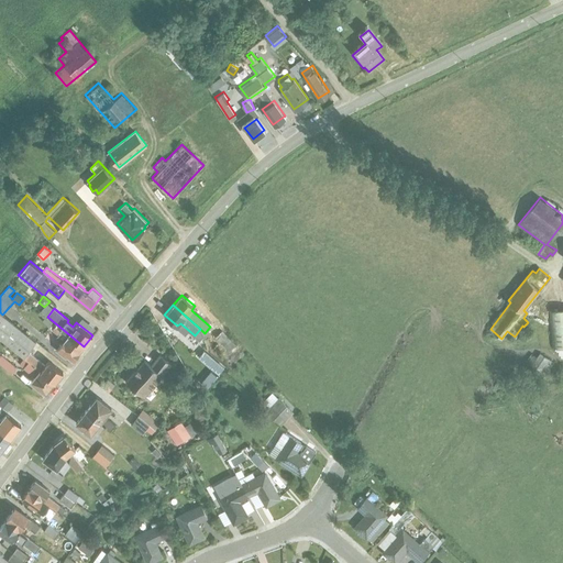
[(562,308),(550,309),(552,346),(554,346),(555,350),(556,350),(556,351),(559,351),(559,354),(560,354),(561,356),(562,356),(562,308)]
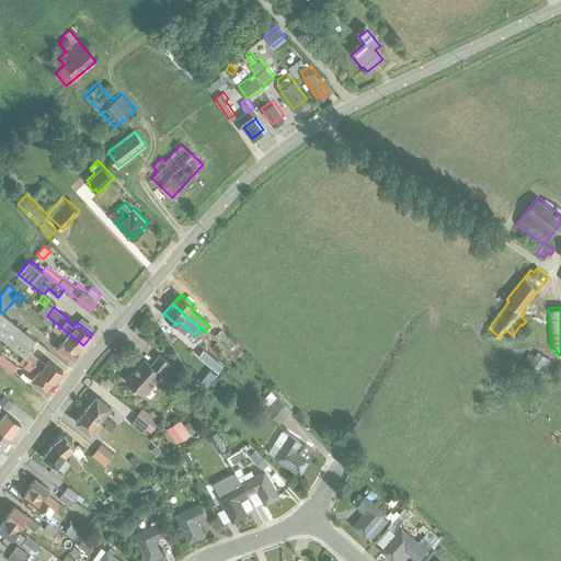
[(2,313),(0,311),(0,336),(24,357),(55,381),(63,370),(48,359),(45,364),(29,351),(36,341),(2,313)]
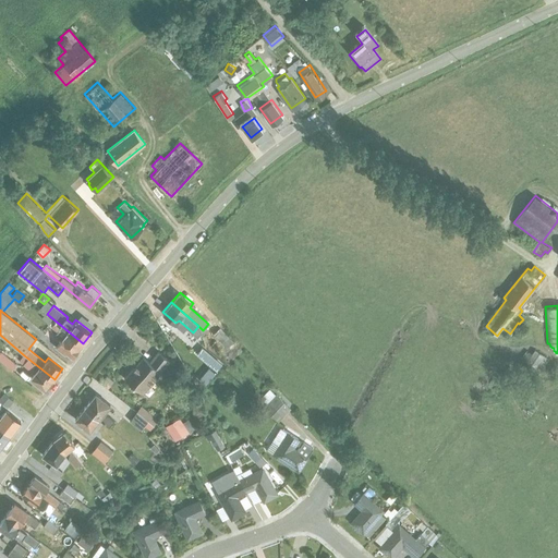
[(83,343),(47,314),(46,313),(41,318),(52,326),(51,327),(58,332),(56,335),(62,339),(56,348),(65,354),(67,352),(72,356),(83,343)]
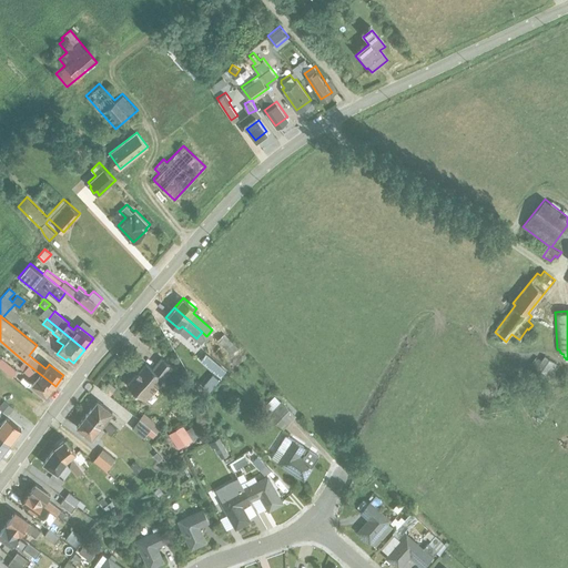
[(77,325),(91,336),(97,330),(82,318),(77,325)]
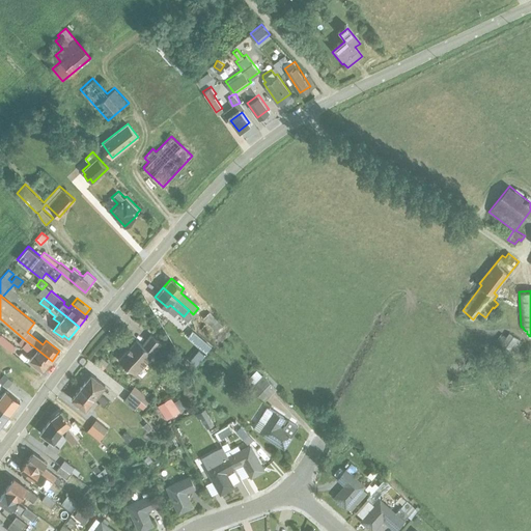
[(210,311),(203,316),(216,330),(222,325),(210,311)]
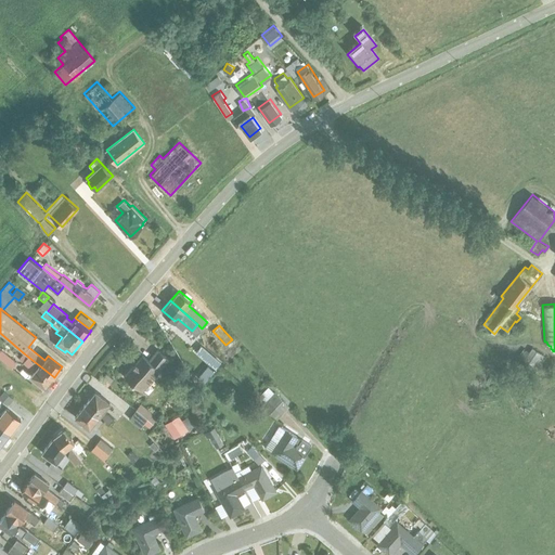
[(201,345),(196,350),(213,364),(217,359),(201,345)]
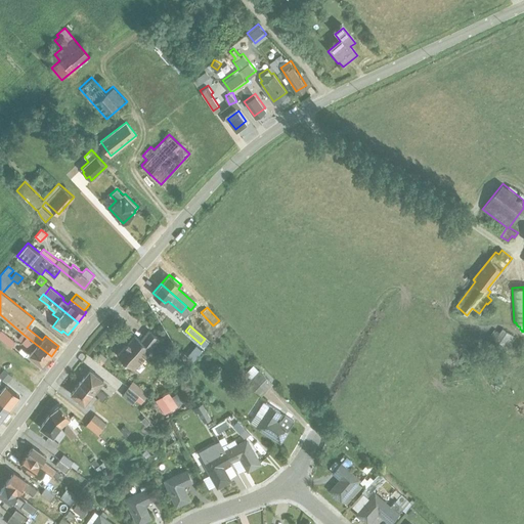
[(494,328),(489,336),(503,344),(505,342),(510,345),(516,337),(503,328),(499,332),(494,328)]
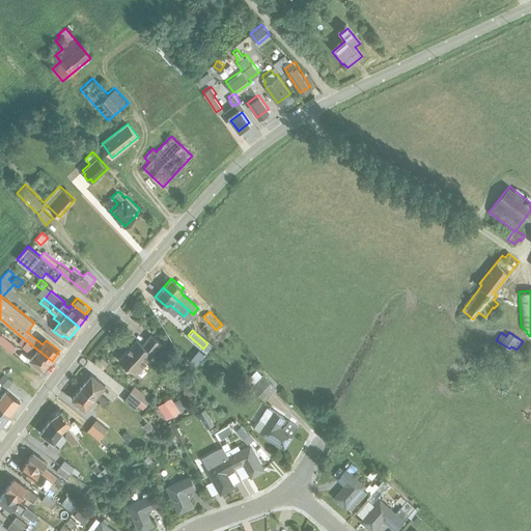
[(136,338),(118,360),(137,374),(162,342),(150,333),(142,342),(136,338)]
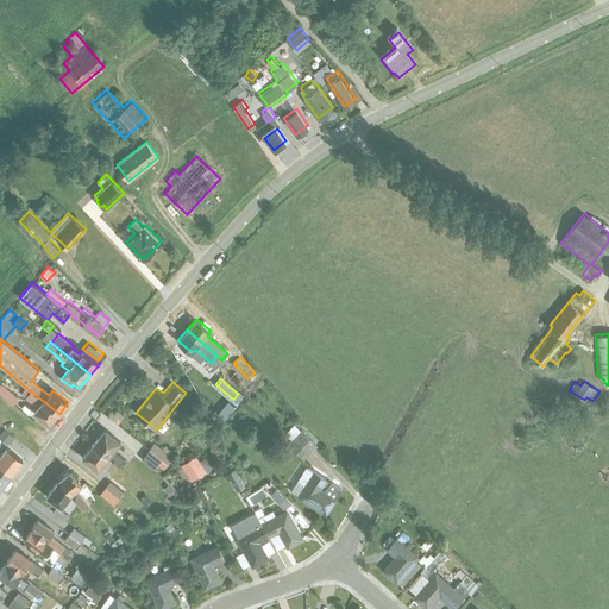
[(0,383),(0,393),(13,405),(19,397),(2,384),(1,385),(0,383)]
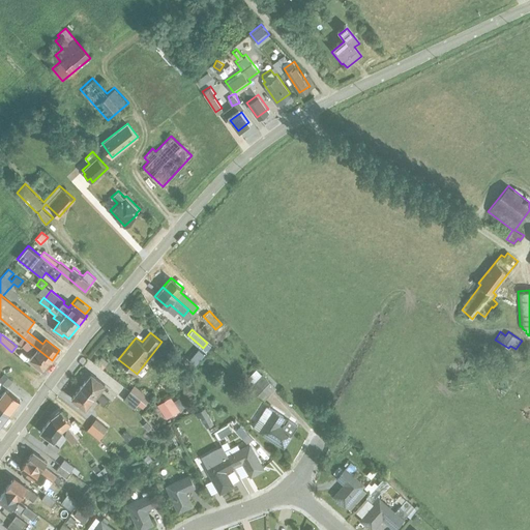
[(52,360),(23,337),(19,343),(32,354),(29,358),(43,370),(52,360)]
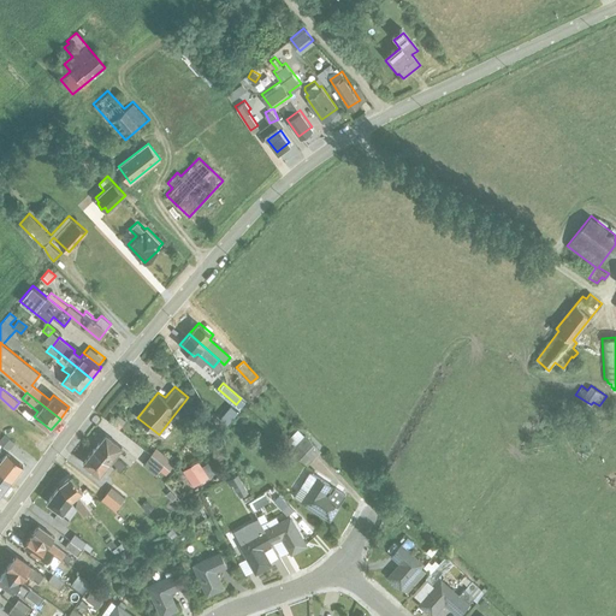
[(119,427),(125,419),(117,412),(111,420),(119,427)]
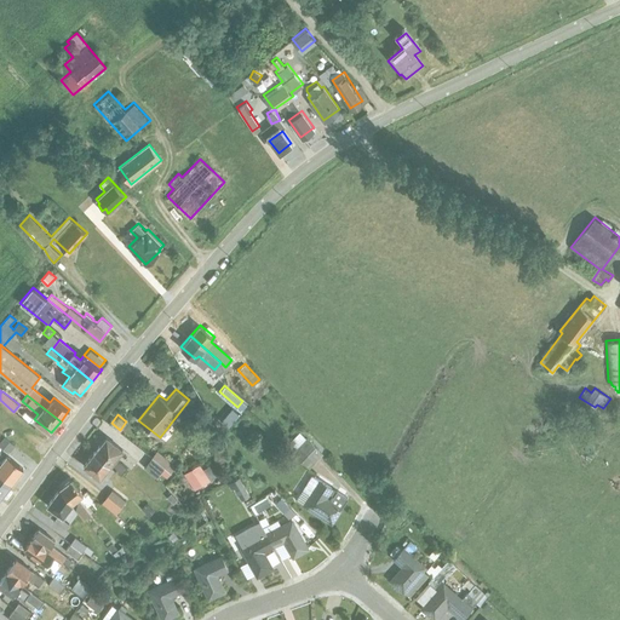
[(299,431),(286,446),(310,468),(323,453),(299,431)]
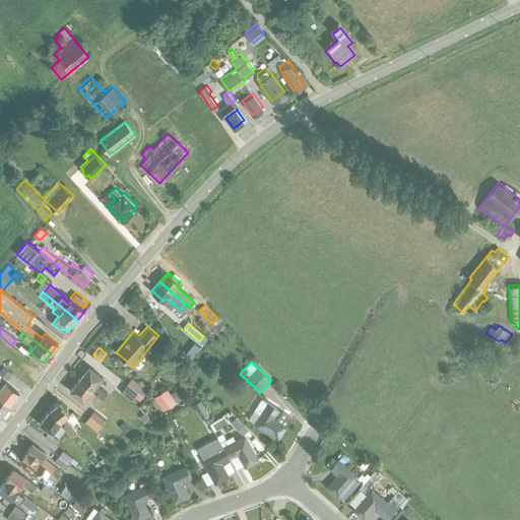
[(78,380),(93,391),(103,398),(107,392),(100,387),(101,382),(104,377),(89,366),(78,380)]
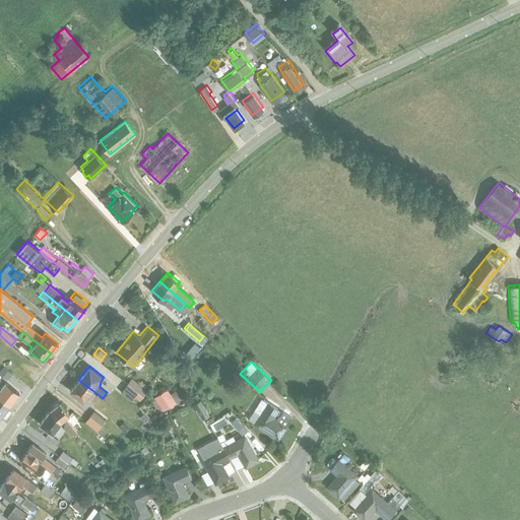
[(4,368),(0,371),(0,374),(6,380),(12,374),(4,368)]
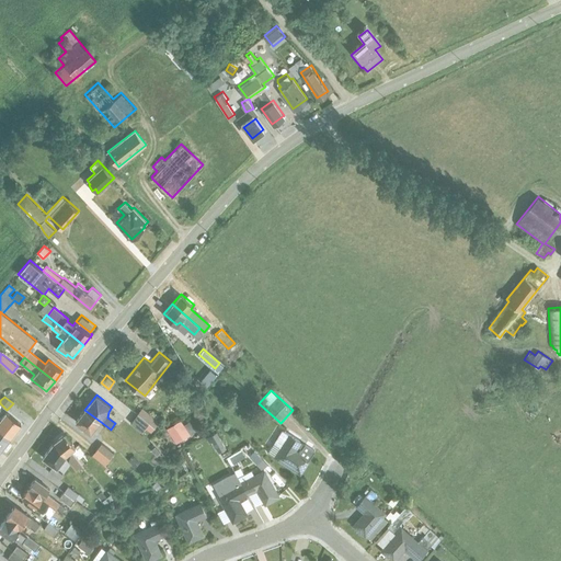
[(138,414),(156,427),(162,419),(157,413),(153,416),(142,409),(138,414)]
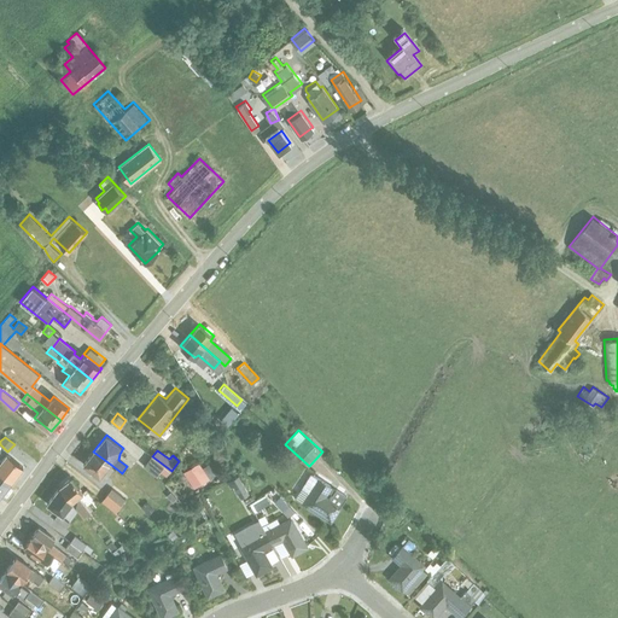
[(111,465),(93,452),(82,465),(100,478),(111,465)]
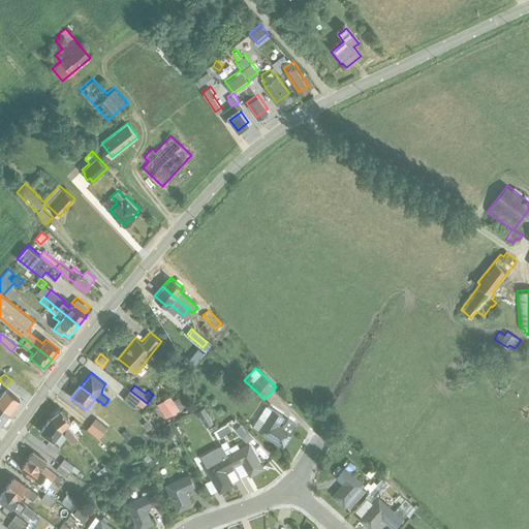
[(0,404),(9,412),(20,400),(5,389),(1,395),(0,393),(0,392),(0,404)]
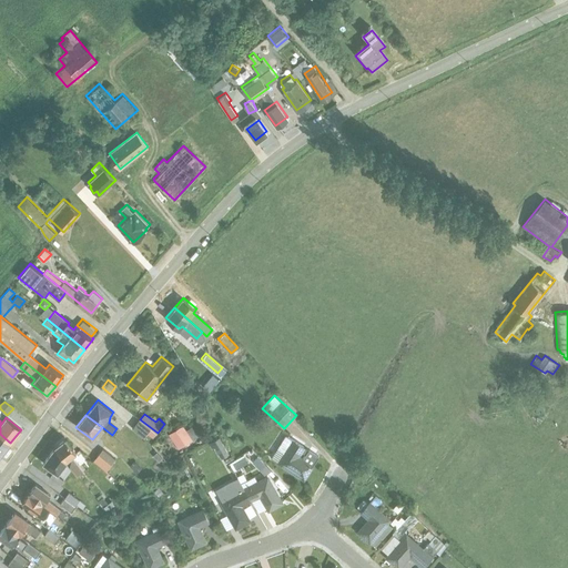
[(158,433),(140,419),(132,428),(144,437),(146,433),(153,438),(158,433)]
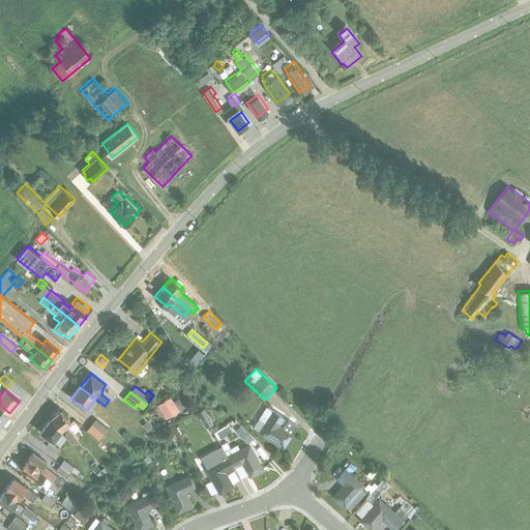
[(165,402),(157,405),(167,419),(170,417),(173,422),(180,417),(177,413),(185,407),(179,398),(174,401),(171,395),(164,401),(165,402)]
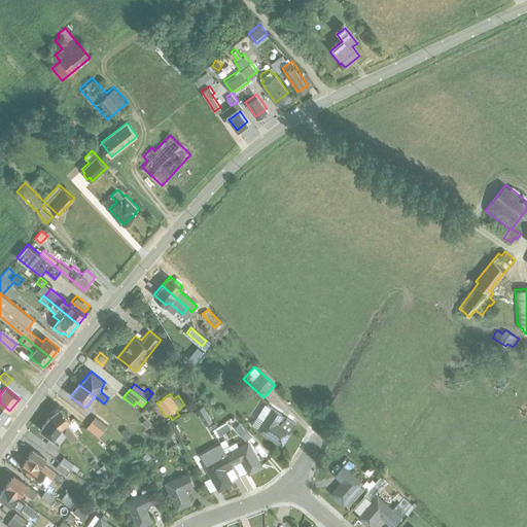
[(0,422),(9,411),(0,402),(0,422)]
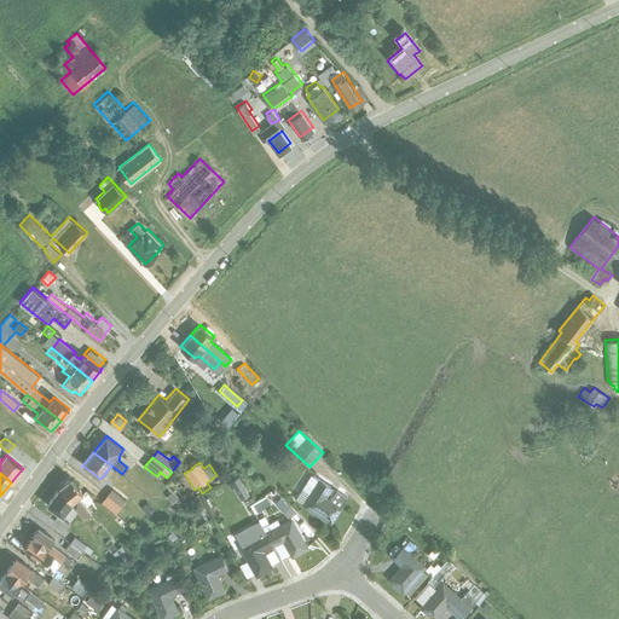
[(311,473),(295,498),(331,521),(347,497),(336,490),(337,489),(311,473)]
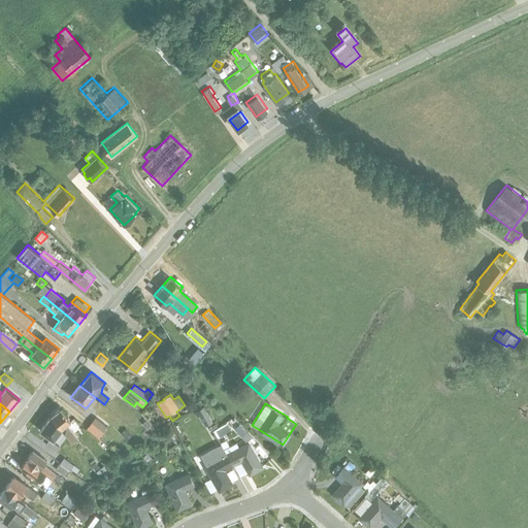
[(150,424),(160,418),(153,405),(143,410),(149,418),(146,419),(150,424)]
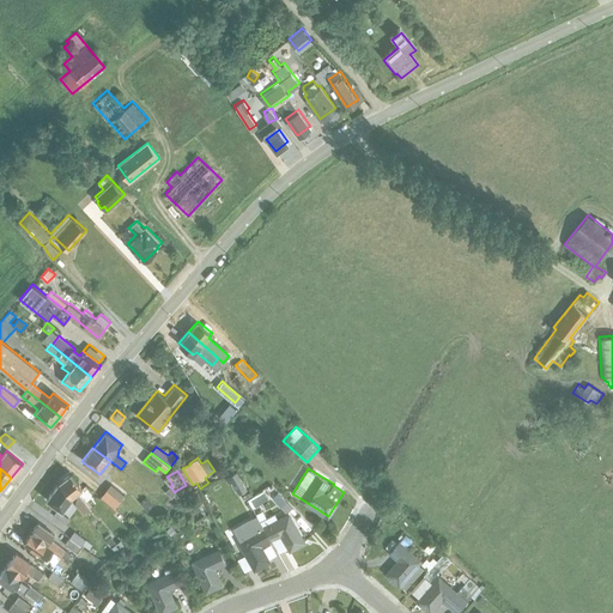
[(237,471),(225,478),(229,484),(232,483),(235,489),(236,489),(240,495),(247,489),(237,471)]
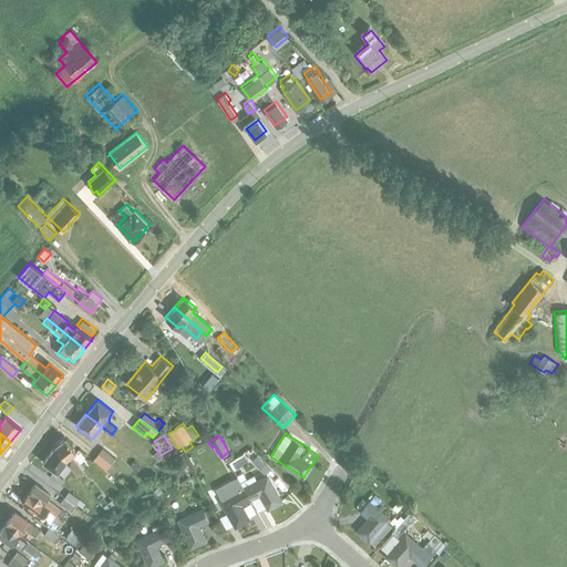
[(54,445),(68,462),(78,474),(83,470),(74,459),(79,455),(65,437),(54,445)]
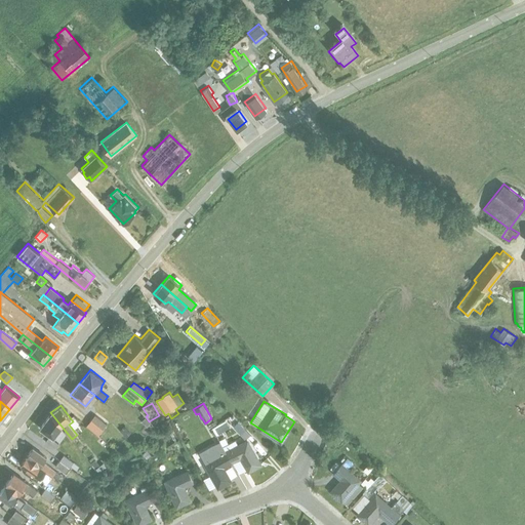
[(63,428),(50,412),(39,429),(53,439),(63,428)]
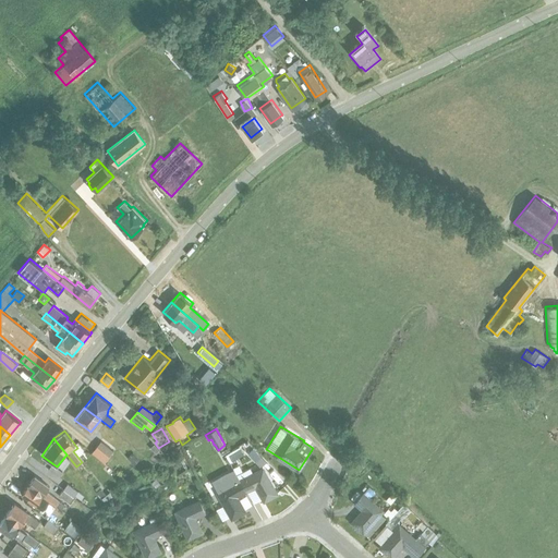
[(109,457),(107,459),(109,461),(113,457),(111,455),(113,451),(101,441),(97,447),(109,457)]
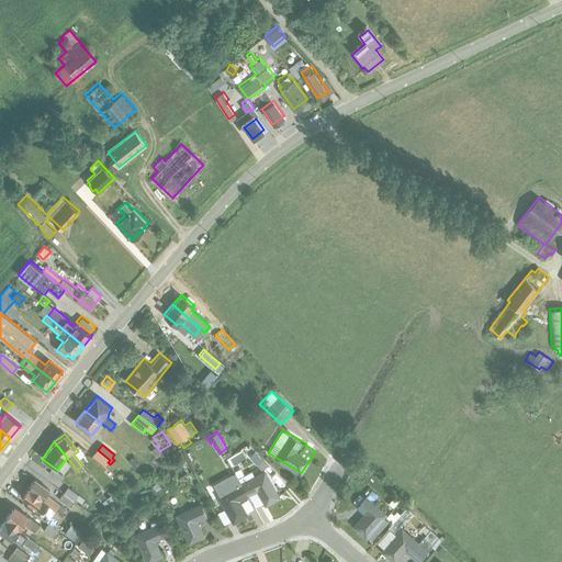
[(155,447),(152,451),(157,458),(161,453),(155,447)]
